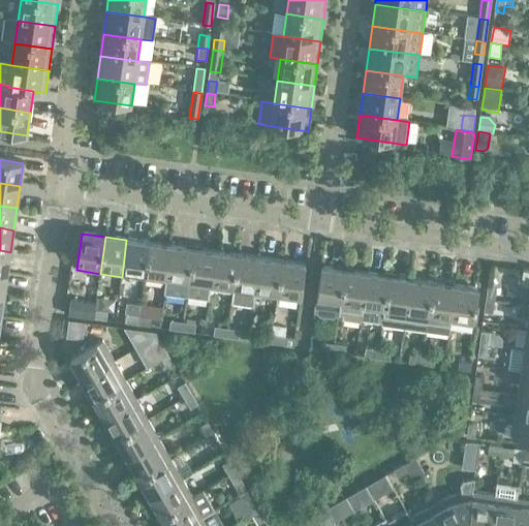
[(122,277),(144,280),(149,243),(126,240),(122,277)]
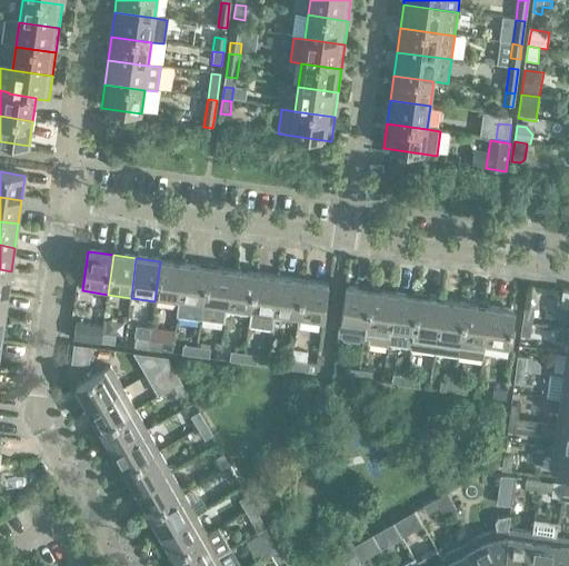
[(155,301),(178,305),(183,265),(160,261),(155,301)]
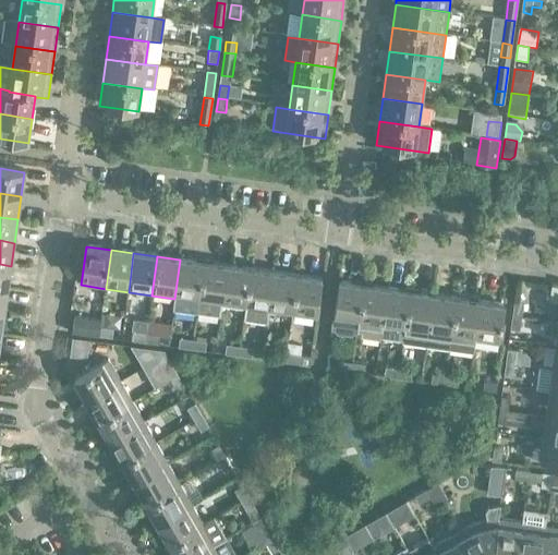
[(172,311),(196,314),(203,263),(180,260),(174,299),(172,311)]
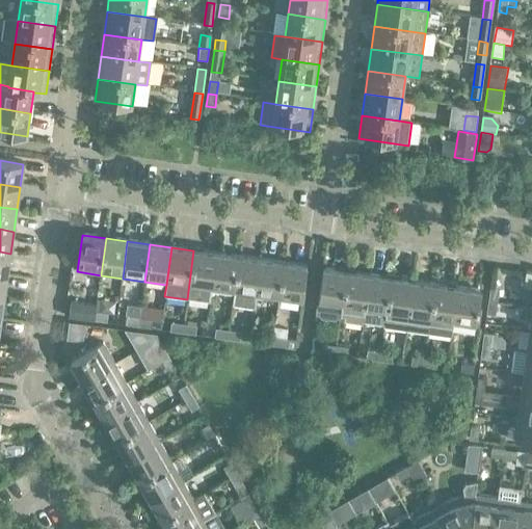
[(193,250),(187,299),(209,302),(211,291),(216,254),(193,250)]
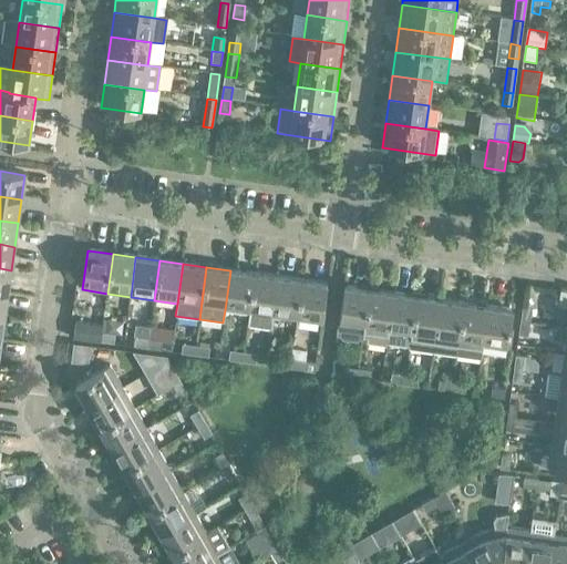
[(0,268),(0,293),(8,294),(11,270),(0,268)]
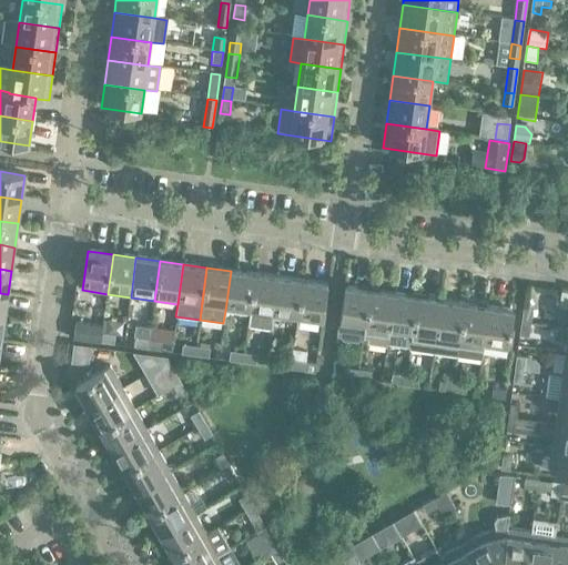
[(225,311),(250,314),(255,274),(231,271),(225,311)]
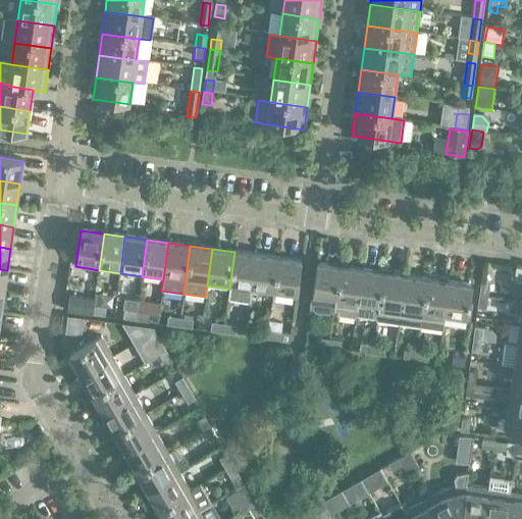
[(235,252),(229,289),(227,299),(249,302),(250,292),(255,255),(235,252)]
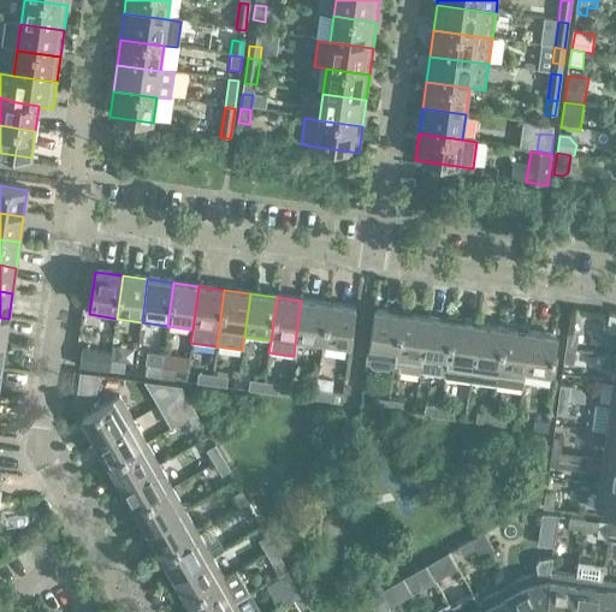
[(295,344),(321,348),(327,304),(301,301),(295,344)]
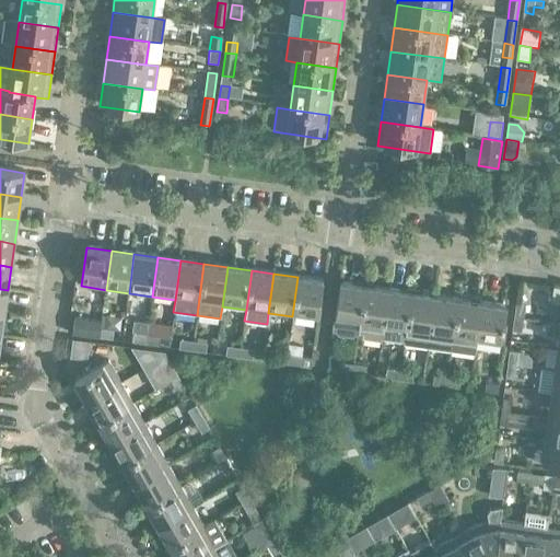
[(298,277),(292,316),(317,320),(323,281),(298,277)]
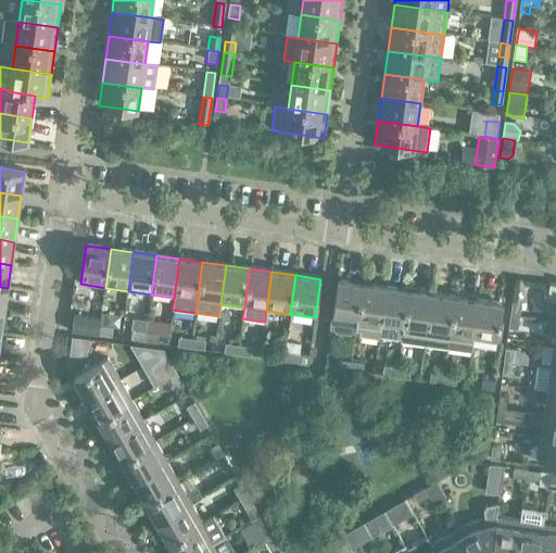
[(331,328),(335,329),(337,332),(349,335),(352,331),(355,332),(362,285),(338,281),(331,328)]
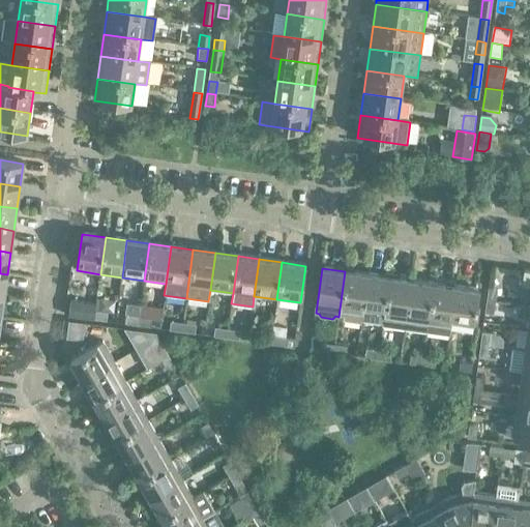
[(345,271),(339,316),(344,316),(343,320),(360,323),(360,320),(367,274),(345,271)]
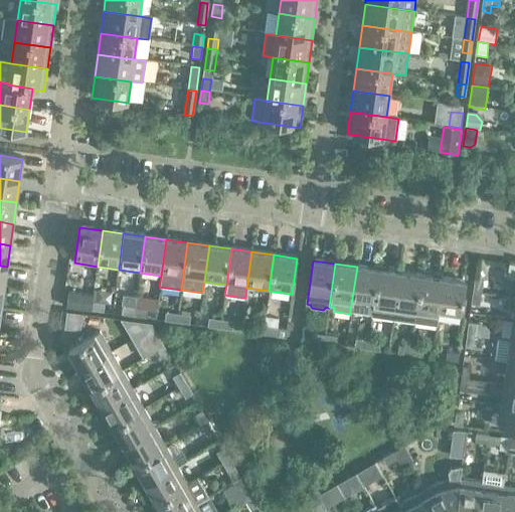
[(357,267),(350,311),(372,314),(378,270),(357,267)]
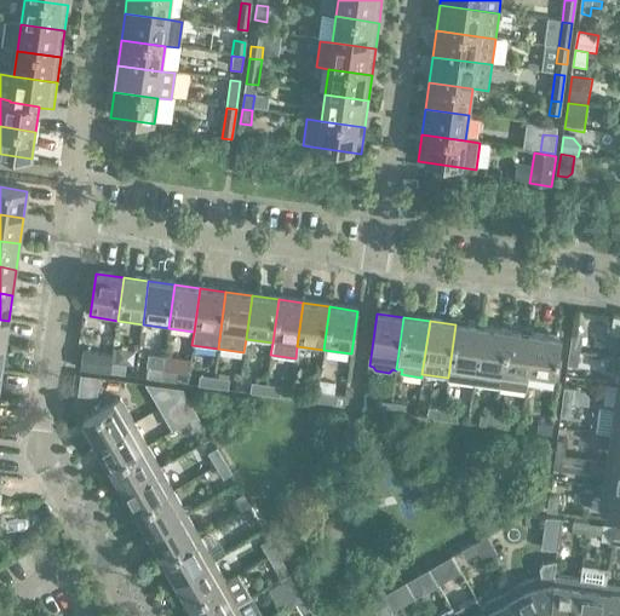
[(455,324),(448,378),(448,381),(474,384),(481,328),(455,324)]
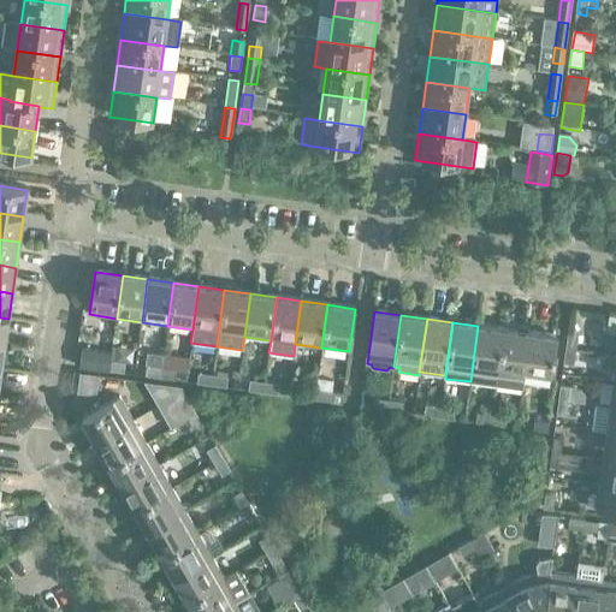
[(478,326),(471,381),(496,385),(504,330),(478,326)]
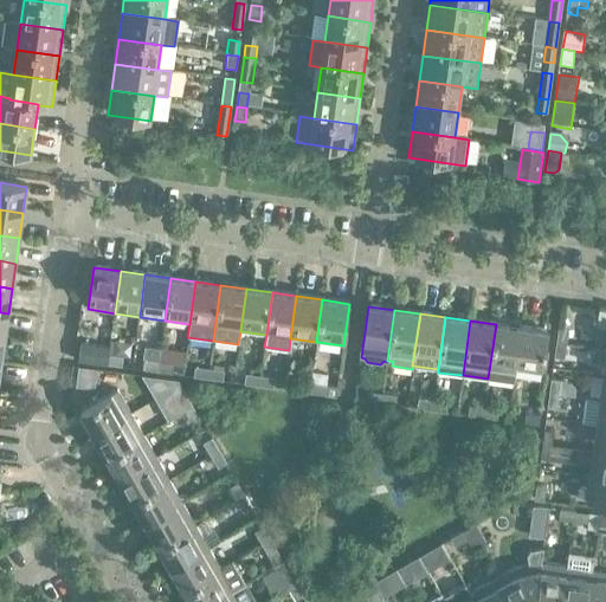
[(488,379),(514,382),(515,370),(521,328),(496,324),(488,379)]
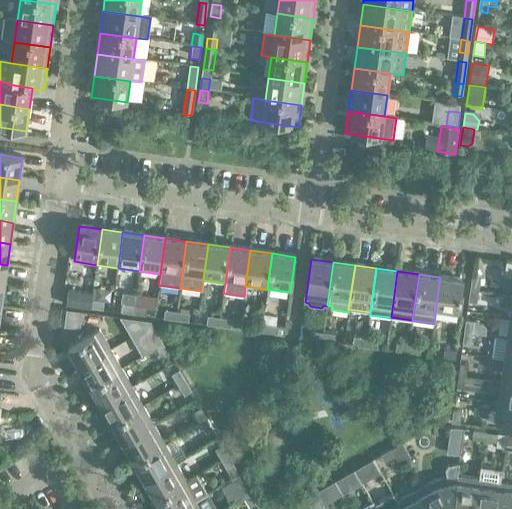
[(440,277),(435,313),(458,316),(463,280),(440,277)]
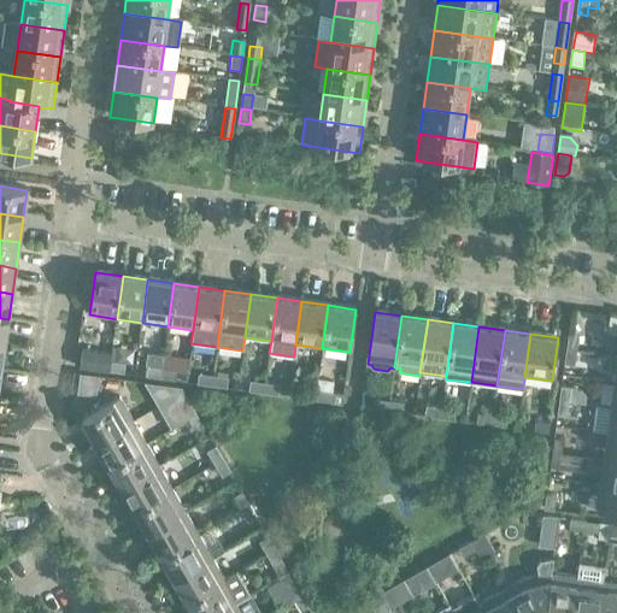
[(576,352),(577,351),(579,337),(569,336),(566,351),(576,352)]
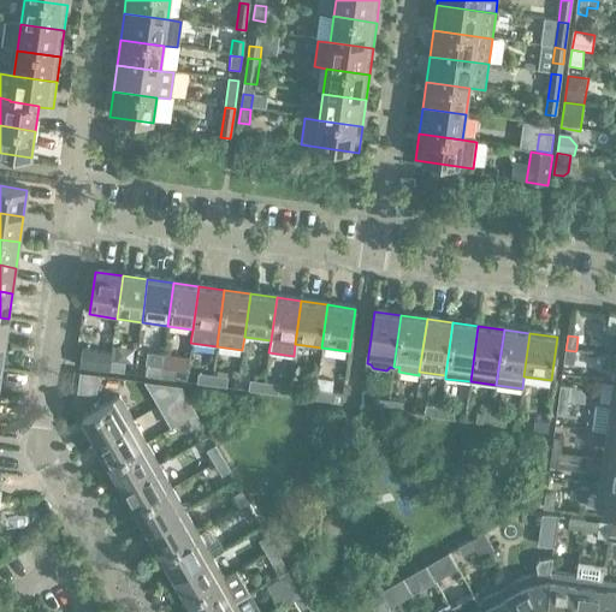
[(81,350),(78,368),(108,372),(111,362),(112,355),(81,350)]
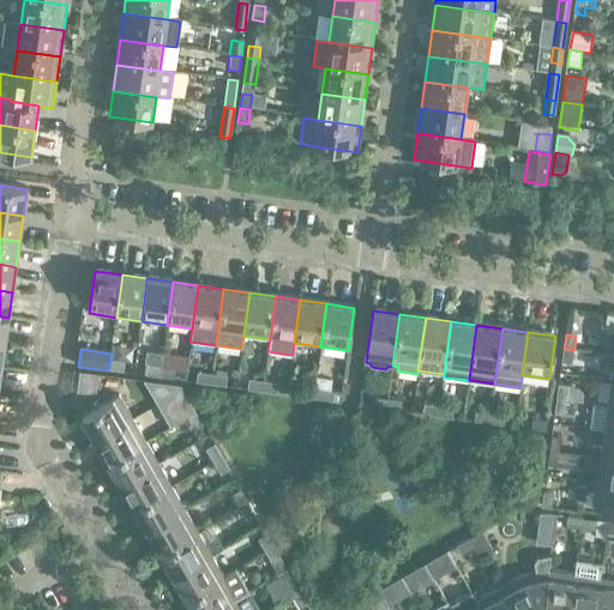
[(561,363),(572,364),(573,350),(564,349),(561,363)]
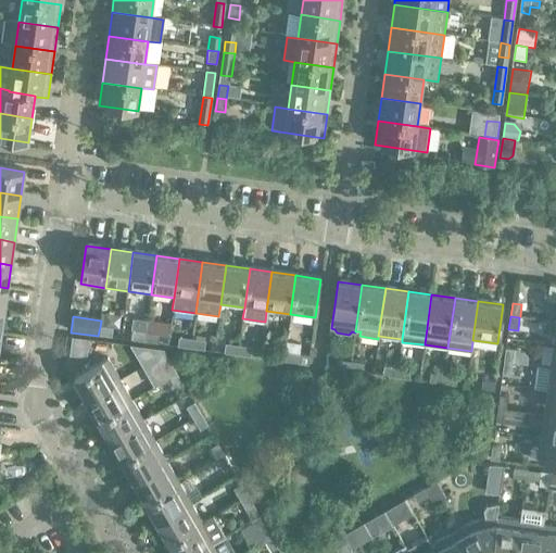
[(100,327),(98,336),(112,338),(113,329),(100,327)]
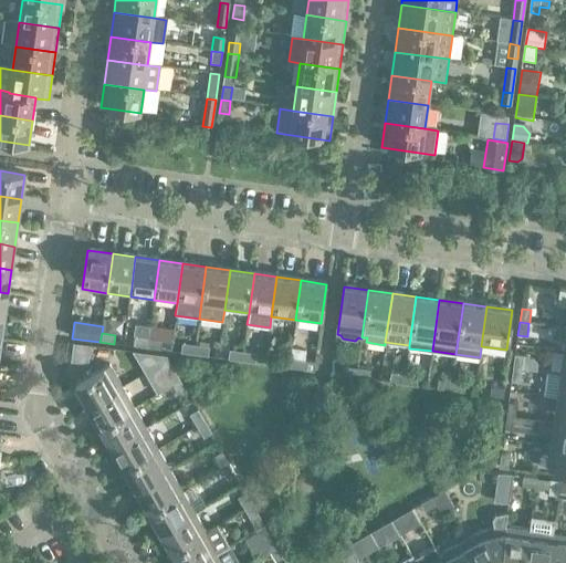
[(147,348),(148,340),(134,339),(133,346),(147,348)]
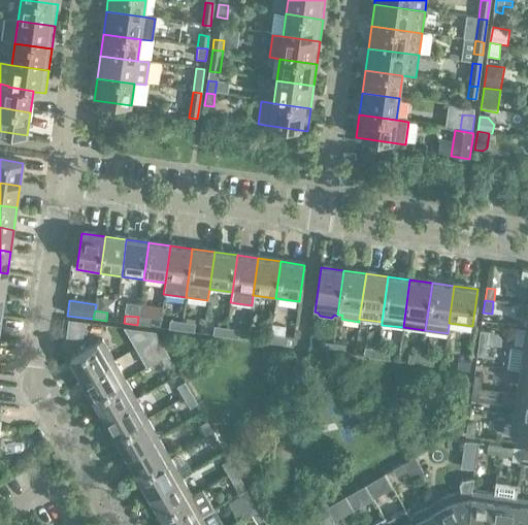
[(151,319),(138,317),(137,325),(150,327),(151,319)]
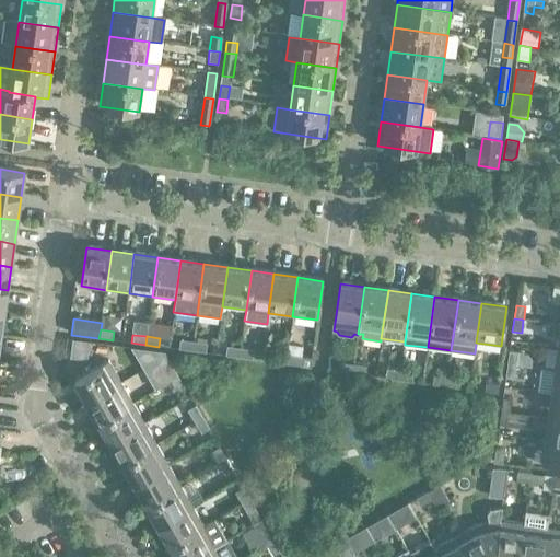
[(193,343),(179,341),(178,350),(191,351),(193,343)]
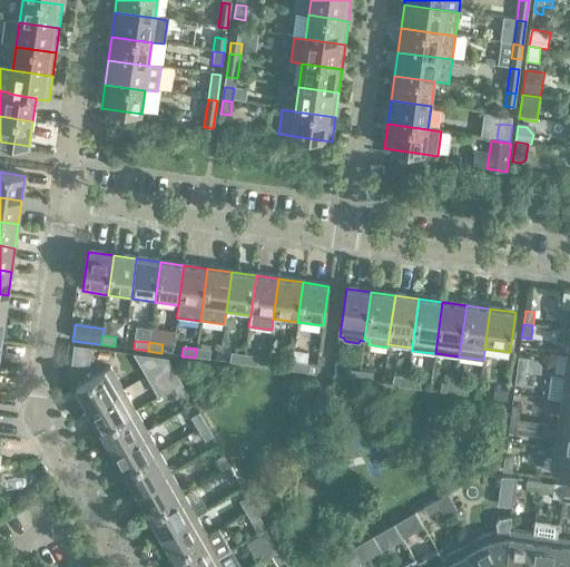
[(195,358),(208,360),(209,351),(196,349),(195,358)]
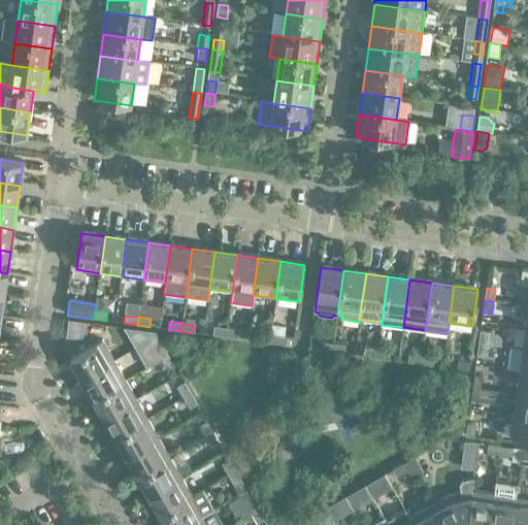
[(270,335),(269,343),(293,348),(294,339),(284,337),(285,328),(272,326),(270,335)]
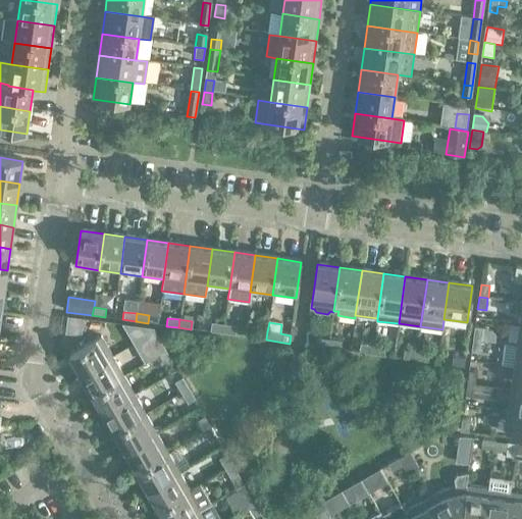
[(222,333),(223,326),(211,324),(210,332),(222,333)]
